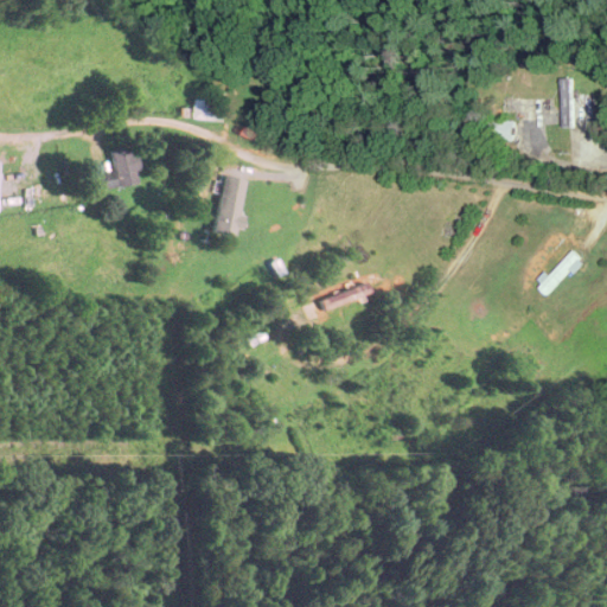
[(570,78),(560,78),(560,127),(572,127),(570,78)]
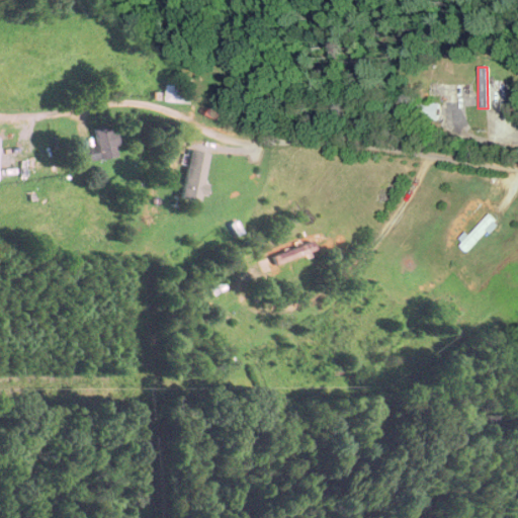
[(161,103),(185,103),(185,89),(161,89),(161,103)]
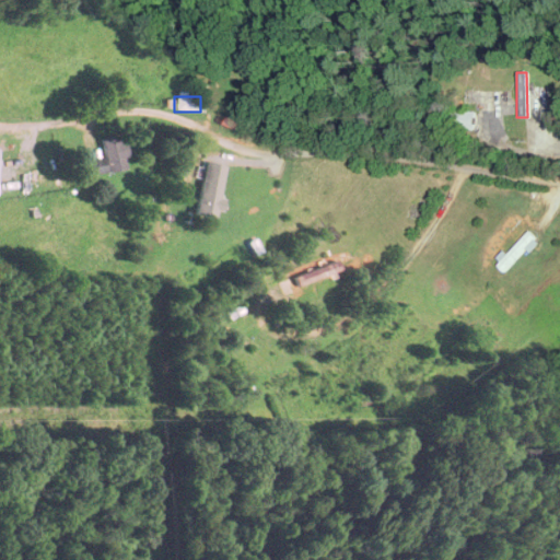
[(473,131),(475,113),(451,109),(448,128),(473,131)]
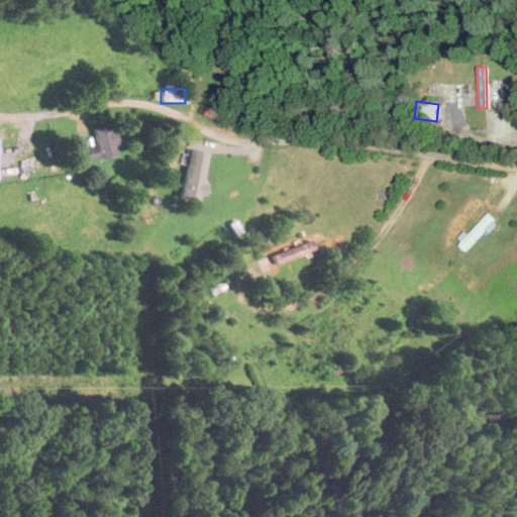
[(79,148),(81,162),(116,157),(111,125),(91,128),(94,146),(79,148)]
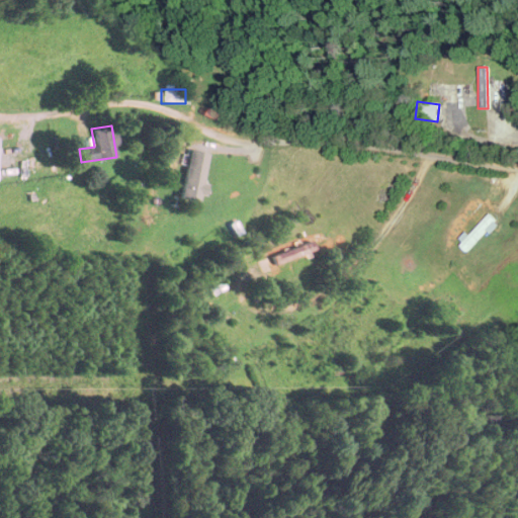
[(500,185),(487,184),(485,199),(498,201),(500,185)]
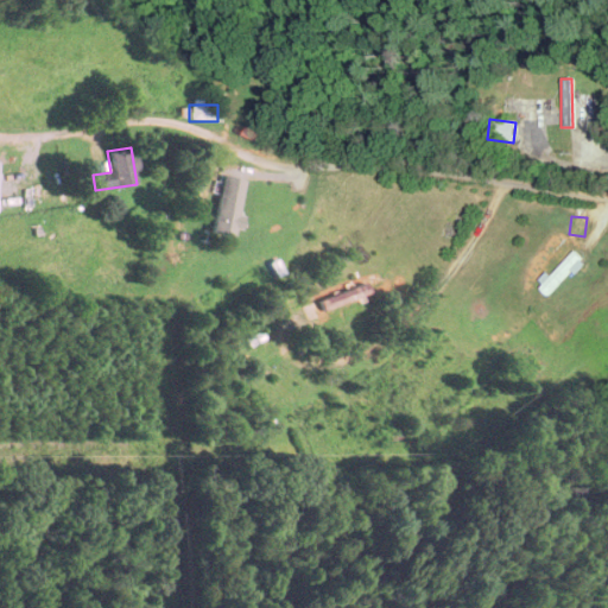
[(546,295),(580,261),(570,251),(537,285),(546,295)]
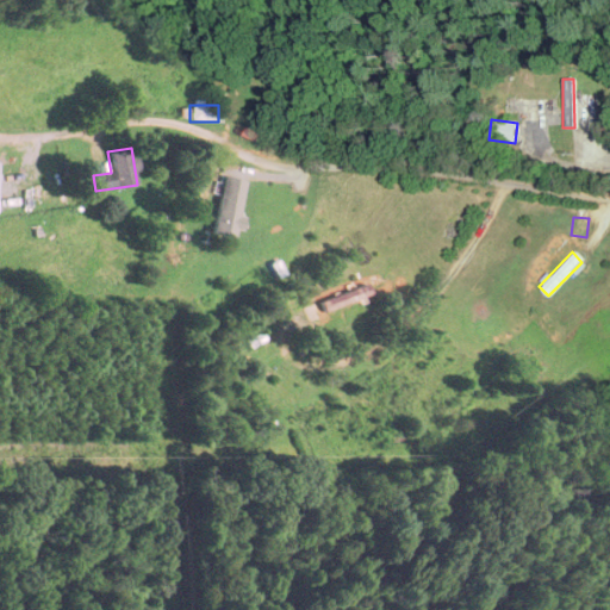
[(303,324),(358,307),(350,287),(297,305),(303,324)]
